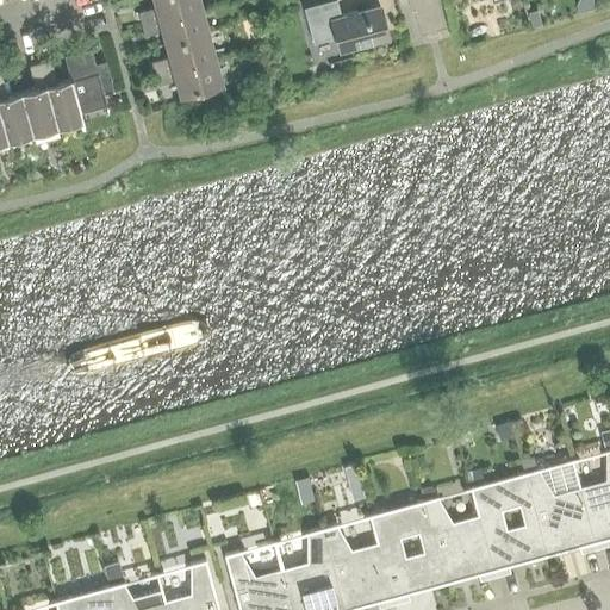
[(138,12),(141,24),(201,7),(199,0),(154,0),(156,7),(138,12)]
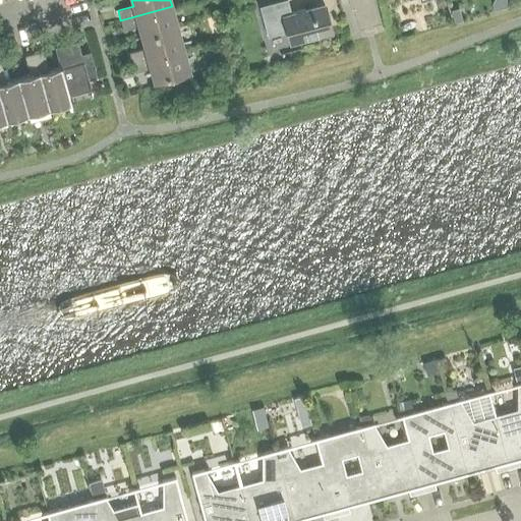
[(219,0),(216,4),(224,11),(233,0),(219,0)]
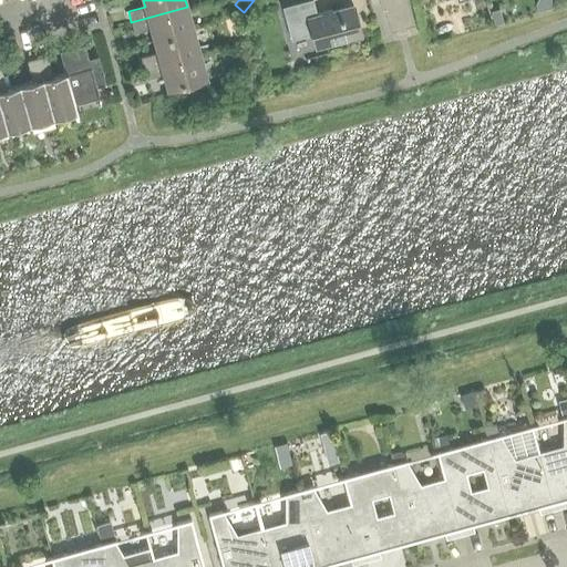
[(316,47),(361,34),(352,6),(317,14),(312,0),(308,0),(282,8),(291,40),(312,34),(316,47)]
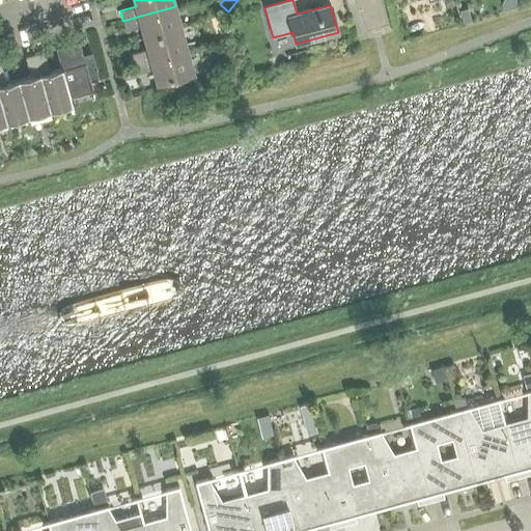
[(141,26),(144,37),(182,28),(175,6),(122,21),(126,30),(141,26)]
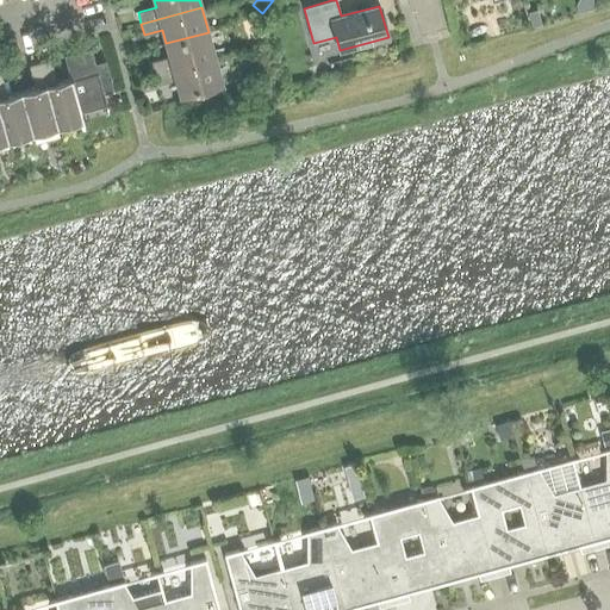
[(528,14),(531,27),(541,25),(537,11),(528,14)]
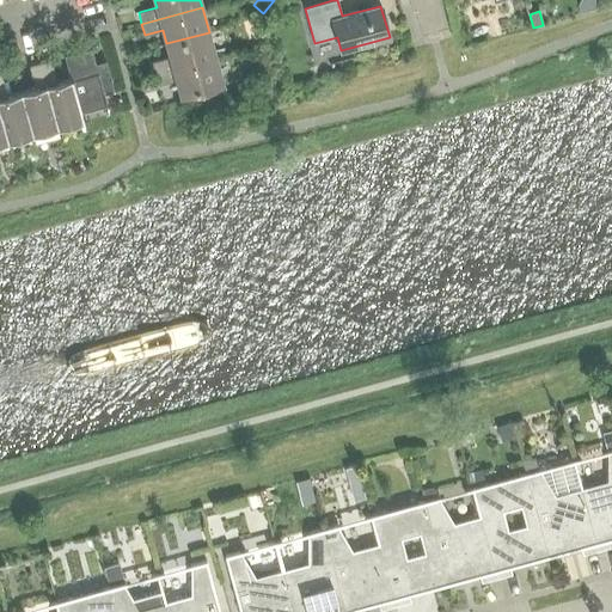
[(152,62),(154,73),(215,56),(214,50),(209,32),(166,43),(170,57),(152,62)]
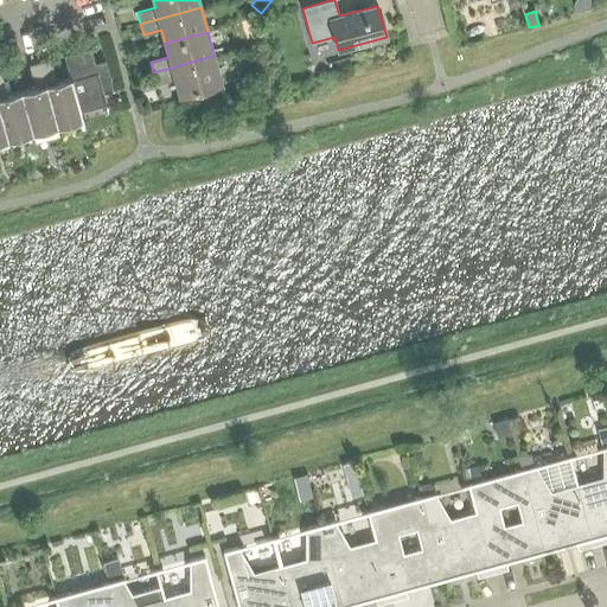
[(113,89),(106,63),(95,66),(90,49),(64,56),(70,78),(71,78),(80,112),(81,112),(106,104),(102,93),(113,89)]
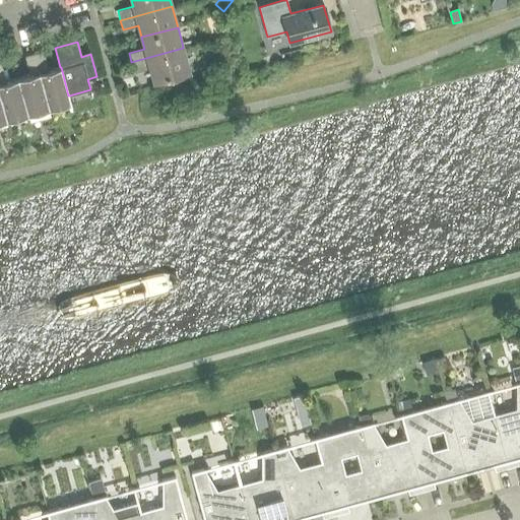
[(190,70),(190,69),(189,69),(183,48),(131,62),(134,72),(149,68),(152,79),(152,80),(190,70)]
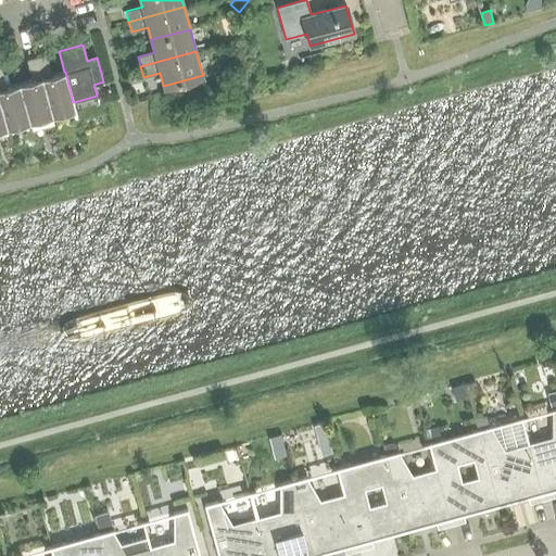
[(46,54),(36,57),(52,115),(74,110),(75,110),(76,110),(74,102),(73,102),(65,72),(64,72),(51,75),(46,54)]
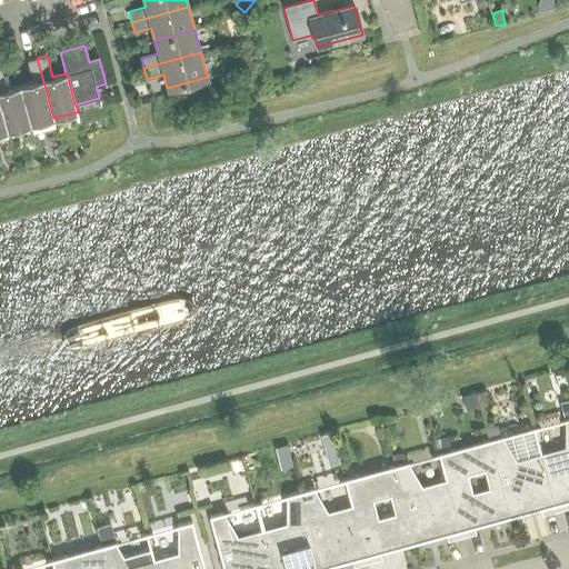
[(33,82),(20,86),(30,125),(53,118),(37,58),(27,61),(33,82)]
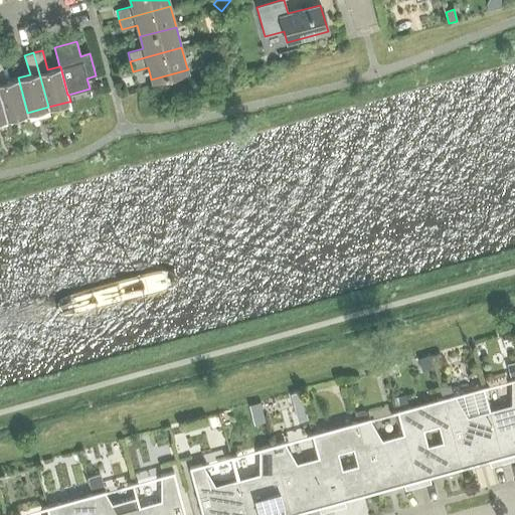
[(1,61),(0,61),(0,95),(6,119),(27,113),(18,77),(6,81),(1,61)]
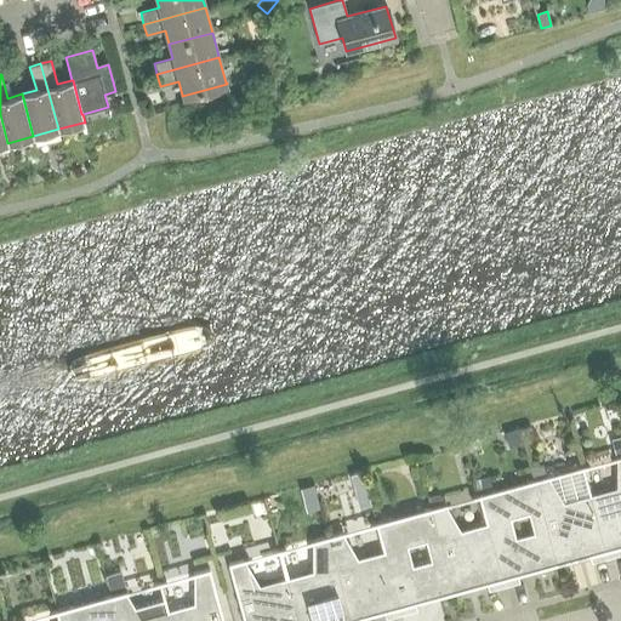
[(616,488),(590,495),(607,558),(620,553),(620,550),(620,546),(620,455),(615,457),(616,488)]
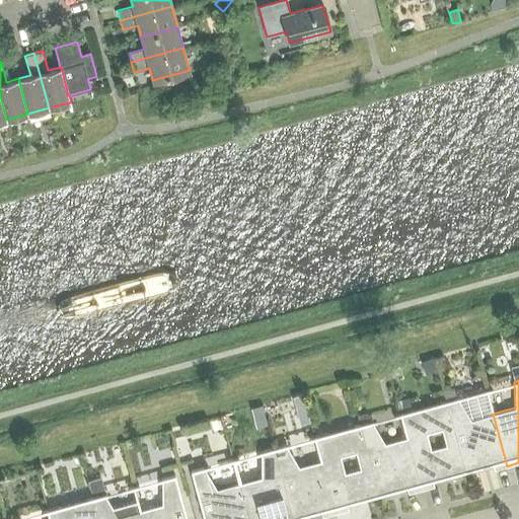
[(446,400),(445,401),(464,471),(493,464),(494,469),(507,466),(493,414),(486,390),(458,397),(446,400)]
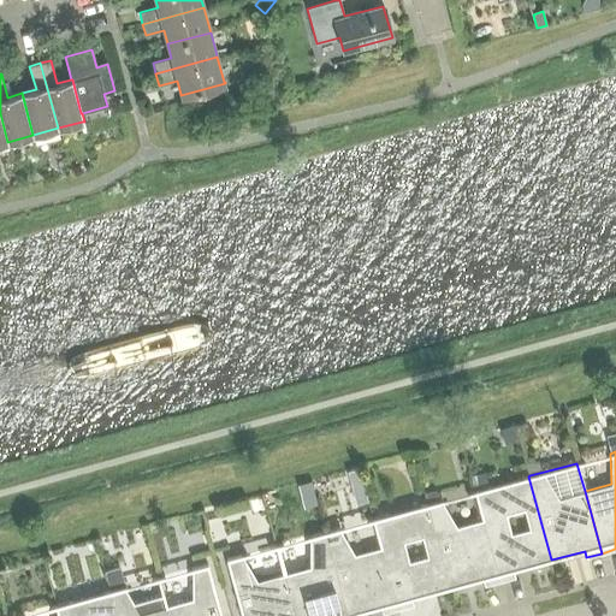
[(539,465),(526,465),(529,475),(544,472),(539,465)]
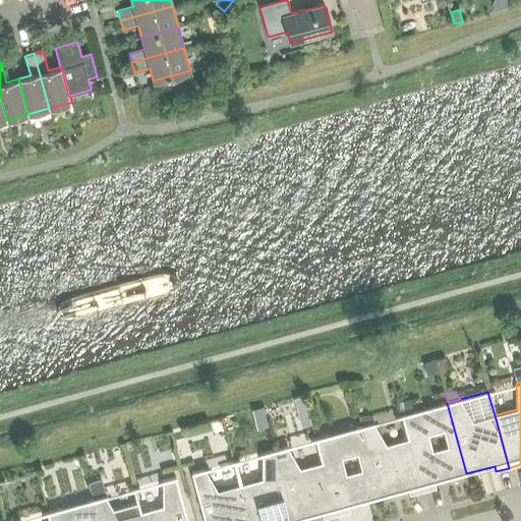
[(303,397),(293,399),(296,410),(306,407),(303,397)]
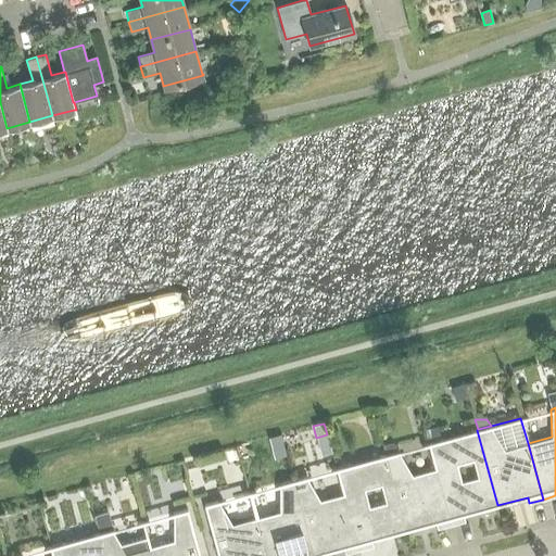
[(438,427),(426,431),(428,440),(440,437),(438,427)]
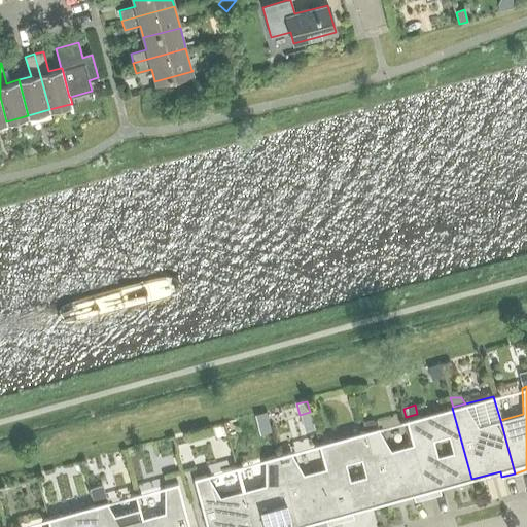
[(471,479),(452,408),(407,420),(413,444),(427,497),(441,494),(438,488),(471,479)]
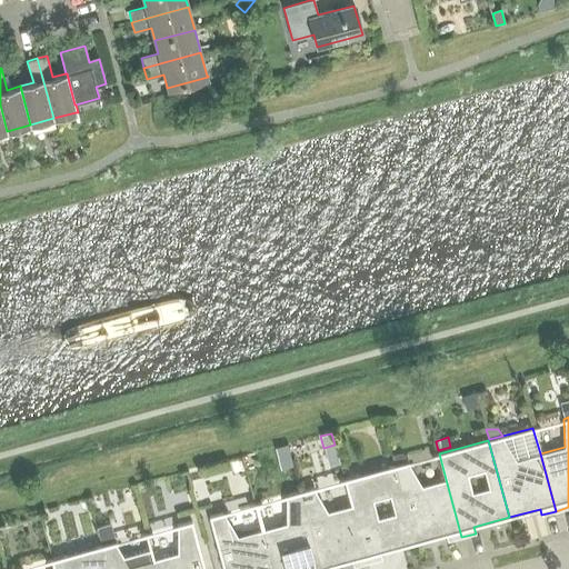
[(402,452),(392,456),(395,466),(408,461),(402,452)]
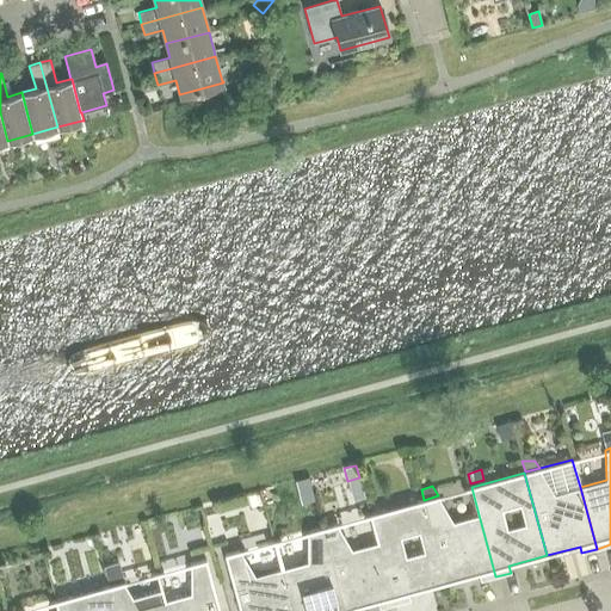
[(310,489),(298,493),(300,499),(307,503),(313,501),(310,489)]
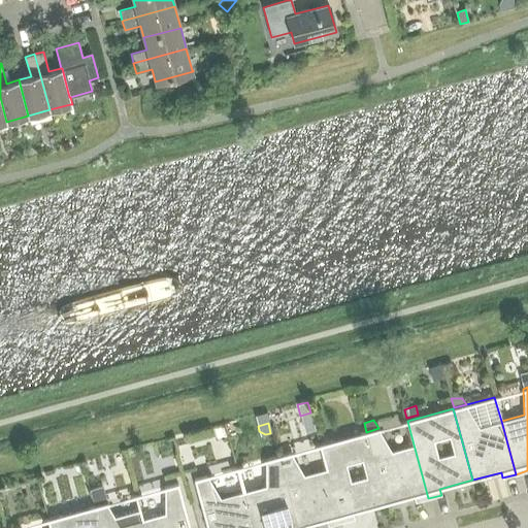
[(366,432),(365,432),(385,503),(414,496),(415,502),(428,498),(414,444),(391,451),(378,428),(366,432)]
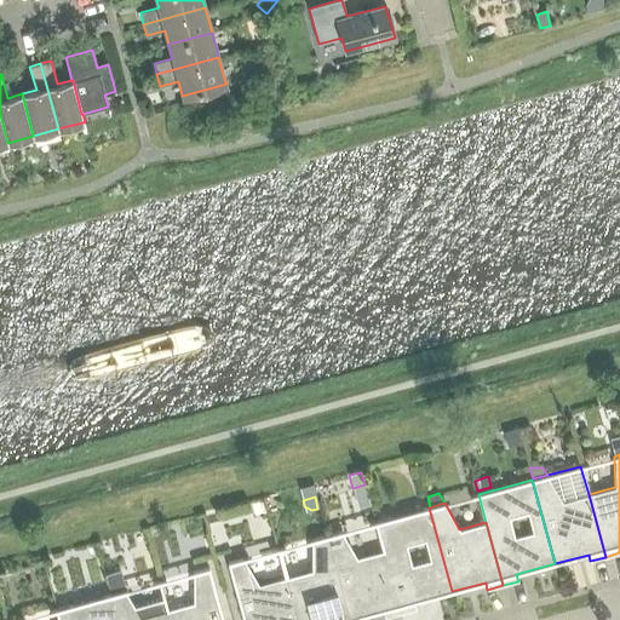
[(375,522),(383,551),(400,613),(415,609),(414,602),(452,591),(429,507),(375,522)]
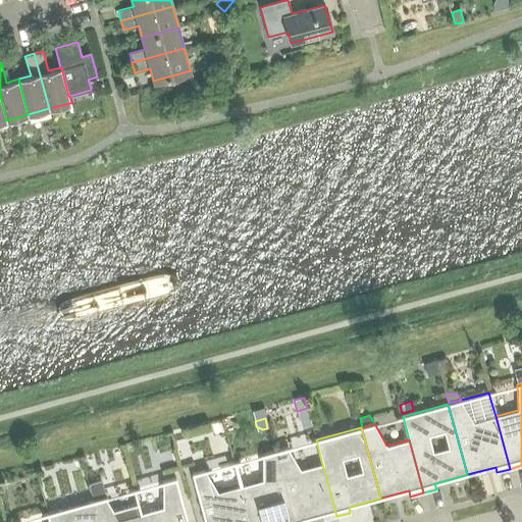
[(288,448),(274,451),(294,521),(322,514),(324,520),(336,516),(322,464),(300,470),(288,448)]
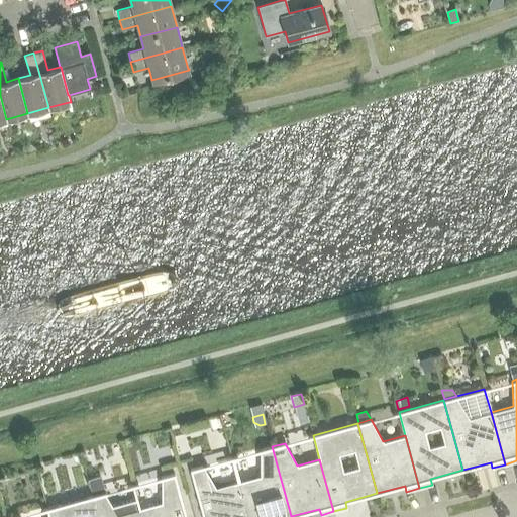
[(261,475),(237,482),(246,516),(289,516),(291,516),(272,446),(260,450),(261,475)]
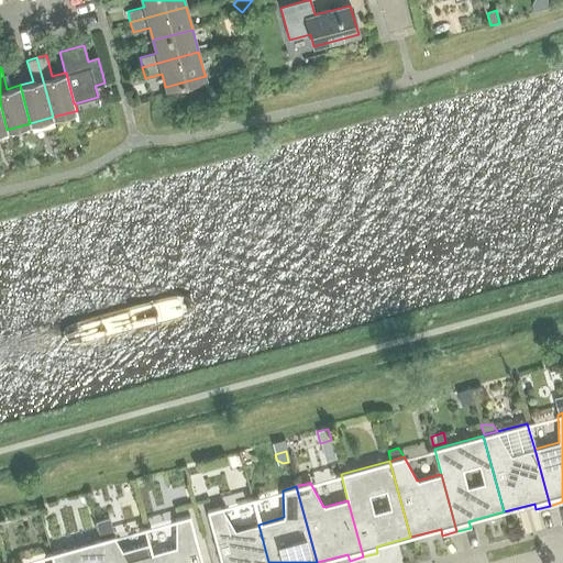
[(221,507),(207,510),(220,562),(268,562),(258,525),(234,531),(221,507)]
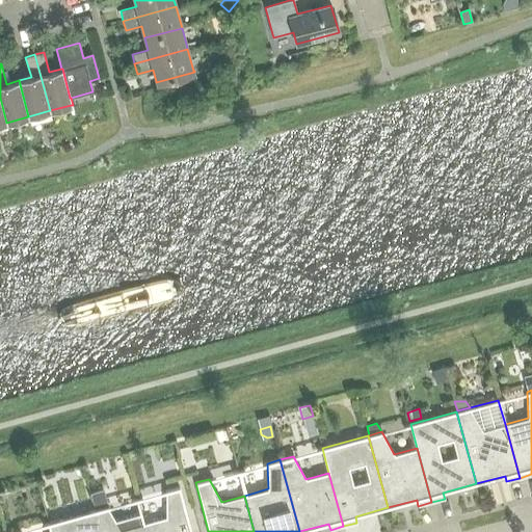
[(166,516),(143,524),(144,531),(191,531),(179,487),(165,490),(166,516)]
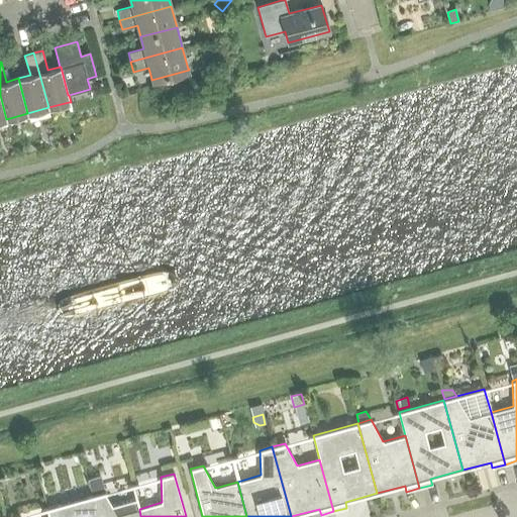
[(100,476),(87,480),(92,496),(97,516),(140,516),(139,509),(136,499),(112,506),(104,492),(100,476)]
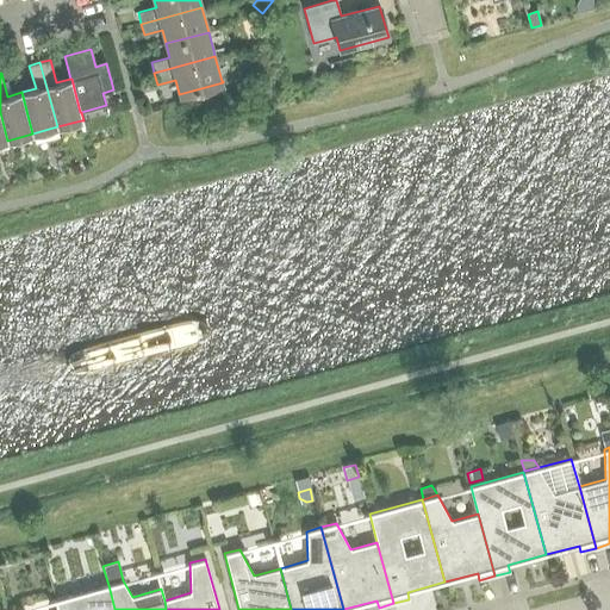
[(114,609),(109,585),(55,599),(57,609),(114,609)]
